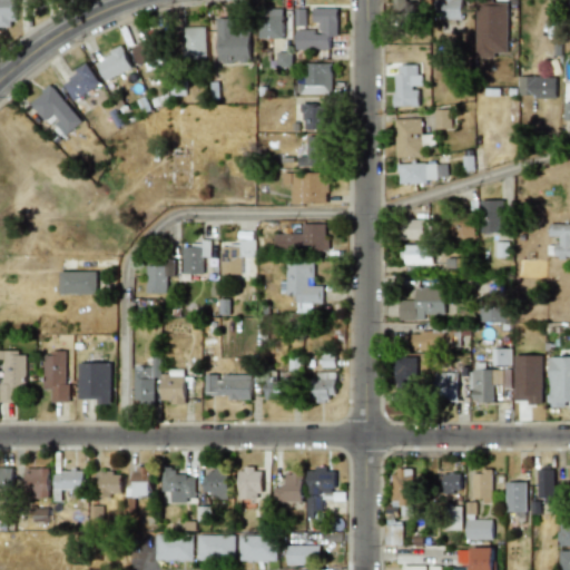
[(15,0),(0,0),(0,26),(15,27),(15,0)]
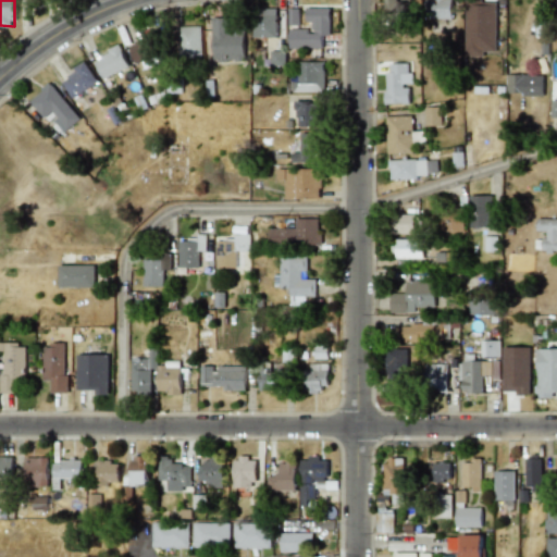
[(408,1),(403,1),(403,0),(384,0),(385,17),(408,17),(408,1)]
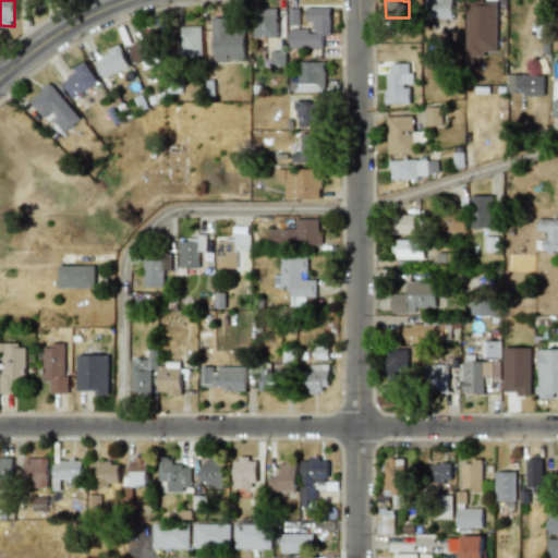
[(453,19),(452,0),(428,0),(429,19),(453,19)]
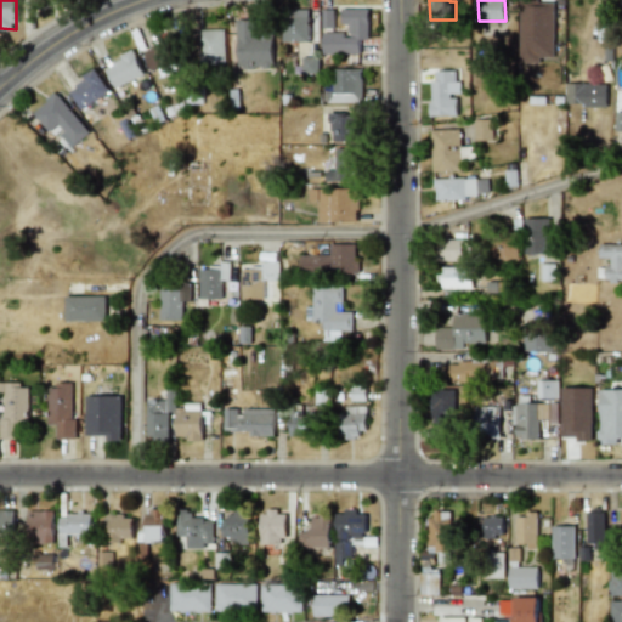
[(519,63),(539,63),(541,57),(554,57),(554,0),(520,0),(519,63)]
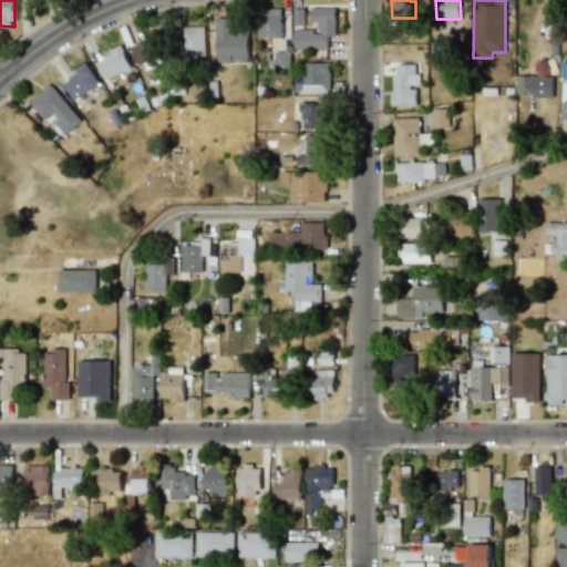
[(294,49),(328,50),(328,37),(336,37),(336,9),(311,8),(311,22),(318,22),(318,31),(295,31),(294,49)]
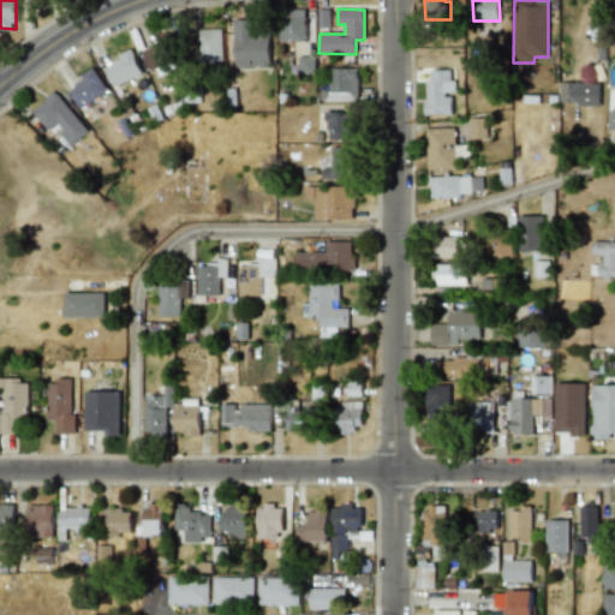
[(280,42),(305,41),(305,10),(280,10),(280,42)]
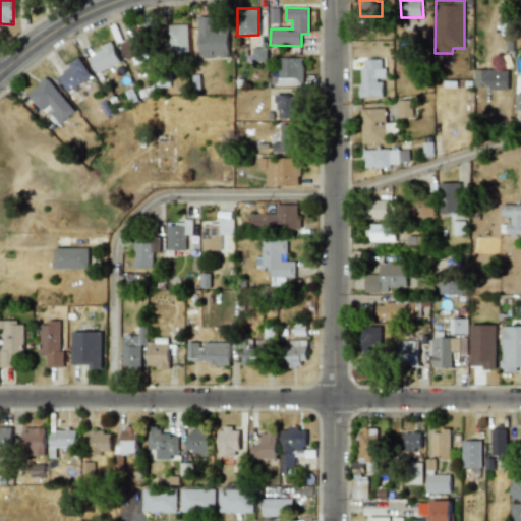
[(270,23),(279,23),(279,9),(271,8),(270,23)]
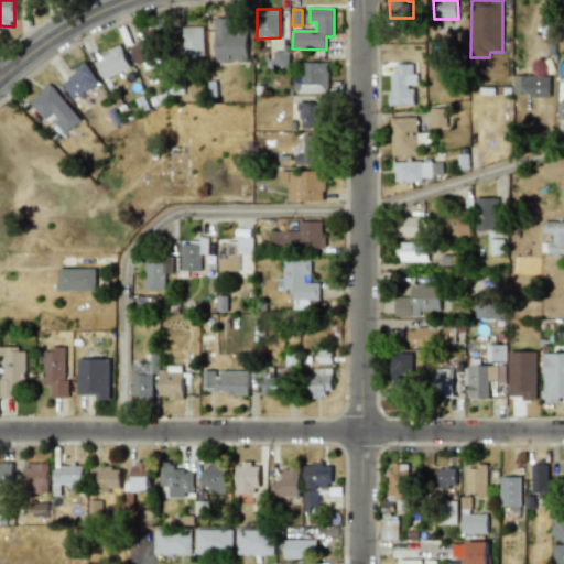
[(232,33),(232,18),(215,18),(215,62),(247,62),(247,33),(232,33)]
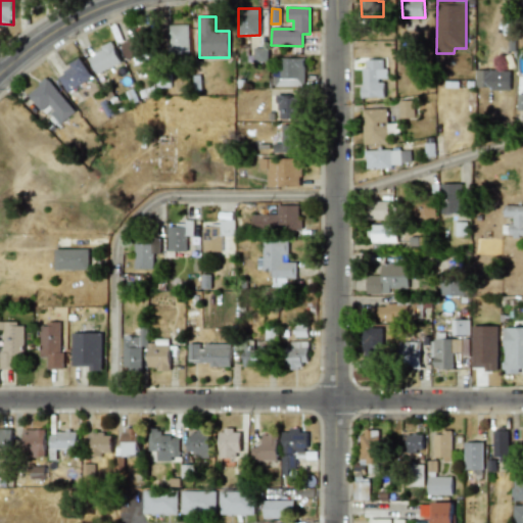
[(189,25),(168,25),(169,53),(189,53),(189,25)]
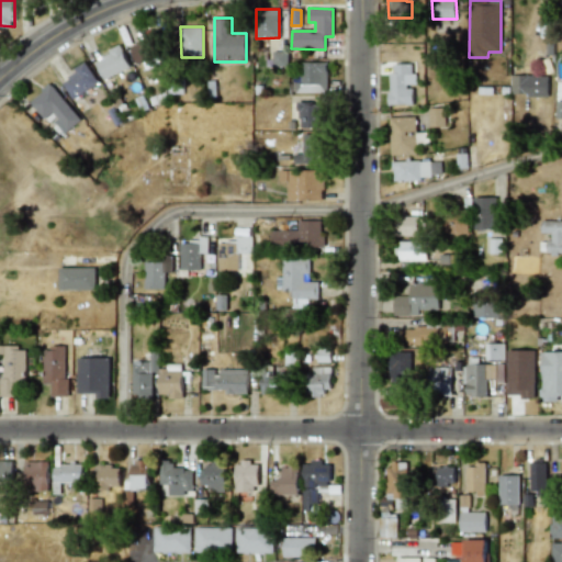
[(130,44),(135,64),(143,62),(145,69),(160,65),(152,37),(130,44)]
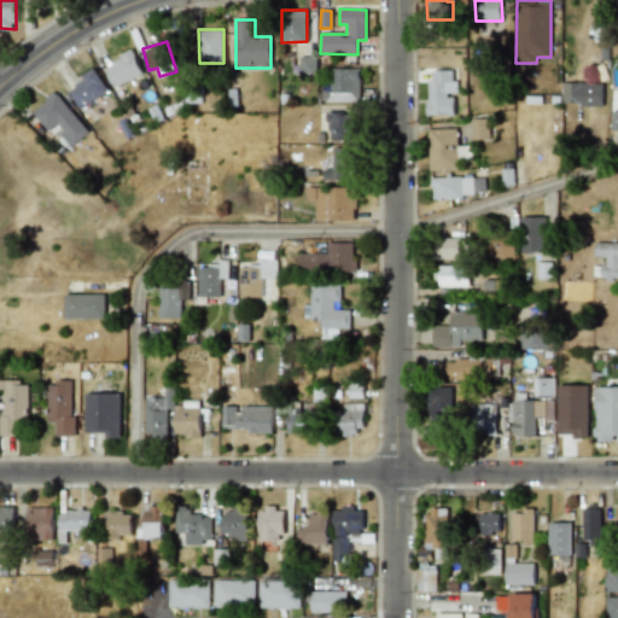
[(114,87),(143,75),(133,52),(104,64),(114,87)]
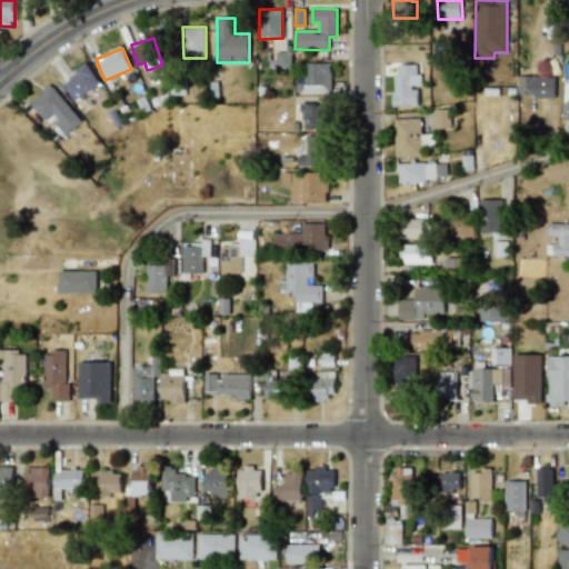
[(298,83),(297,93),(330,95),(331,63),(306,62),(305,83),(298,83)]
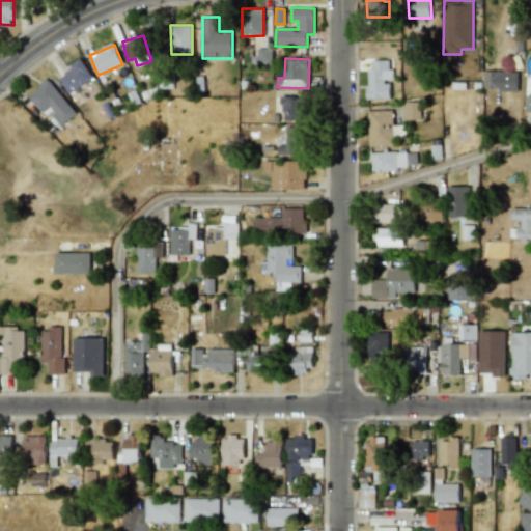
[(390,100),(390,83),(384,83),(384,71),(389,71),(389,60),(367,60),(368,100),(390,100)]
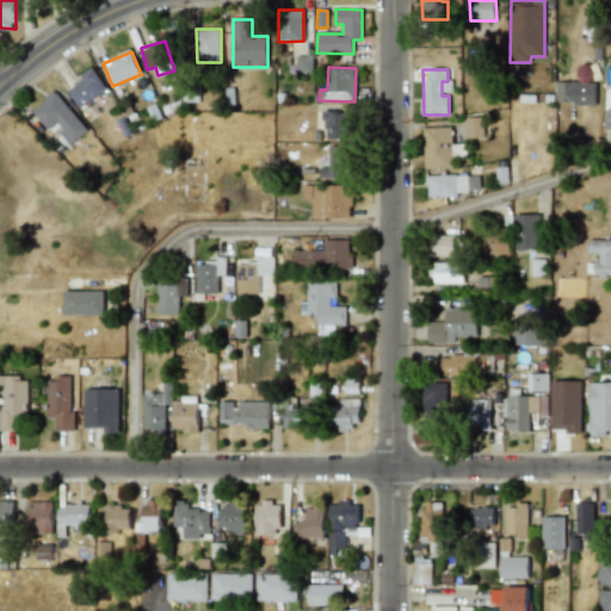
[(67,87),(80,109),(107,92),(94,71),(67,87)]
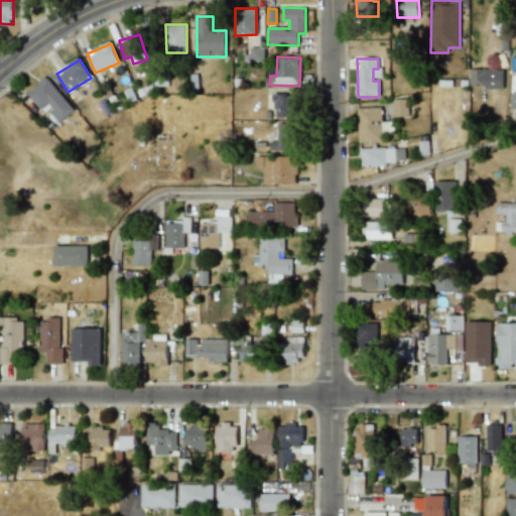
[(469,88),(503,89),(503,70),(470,70),(469,88)]
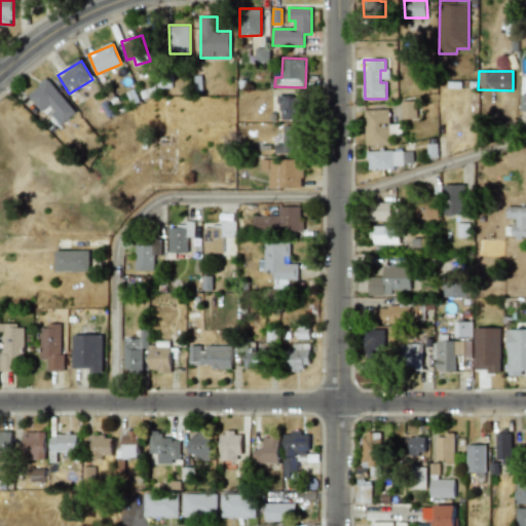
[(28,92),(40,112),(50,105),(58,115),(64,111),(60,104),(64,101),(48,78),(28,92)]
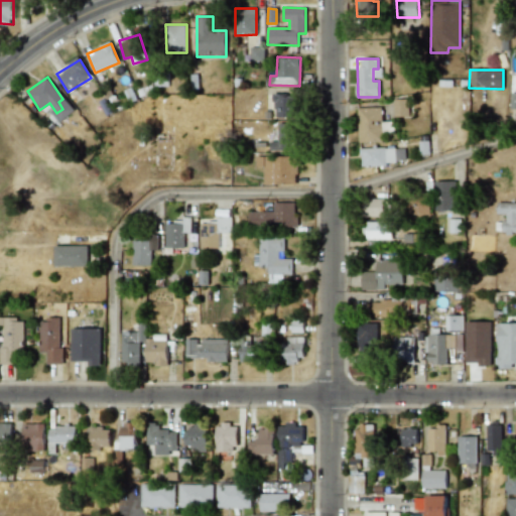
[(273,117),(295,117),(295,95),(274,94),(273,117)]
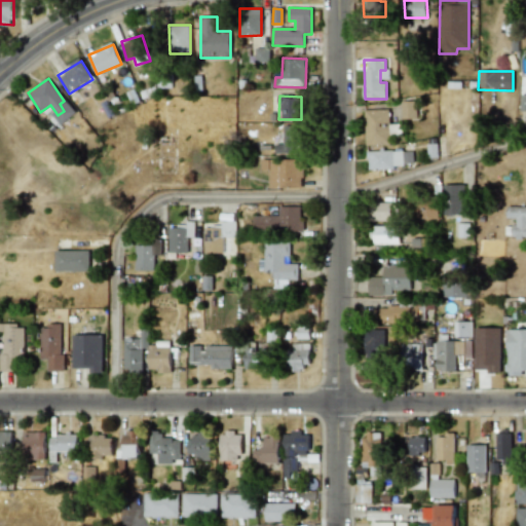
[(416,101),(401,102),(402,119),(417,119),(416,101)]
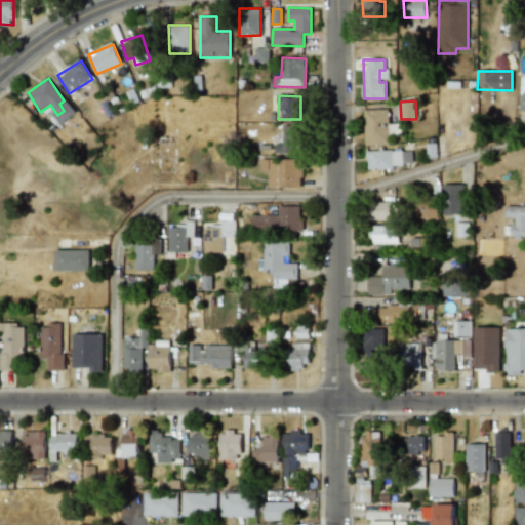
[(364,110),(365,145),(389,144),(388,109),(364,110)]
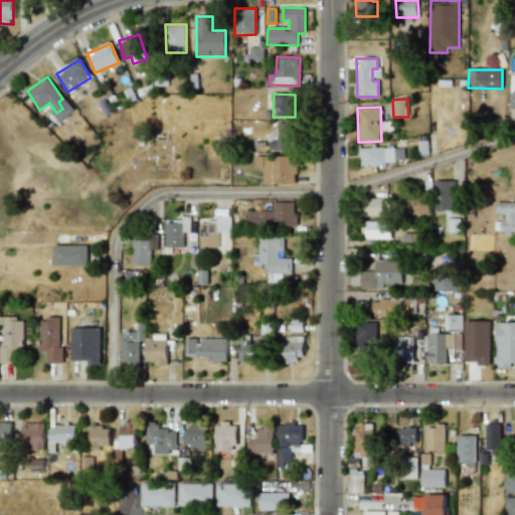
[(278,141),(269,141),(269,150),(296,150),(296,123),(278,124),(278,141)]
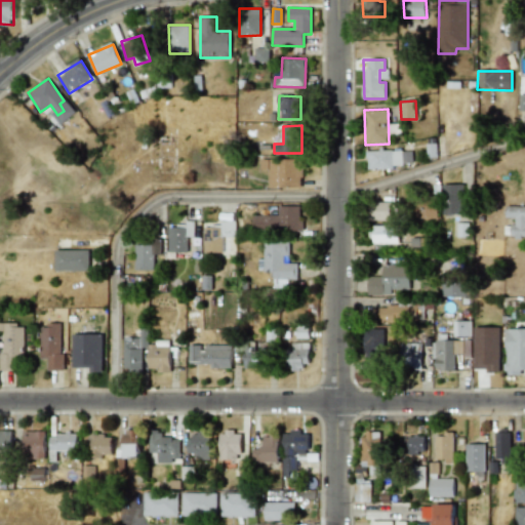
[(268,169),(268,188),(303,188),(301,158),(260,159),(260,169),(268,169)]
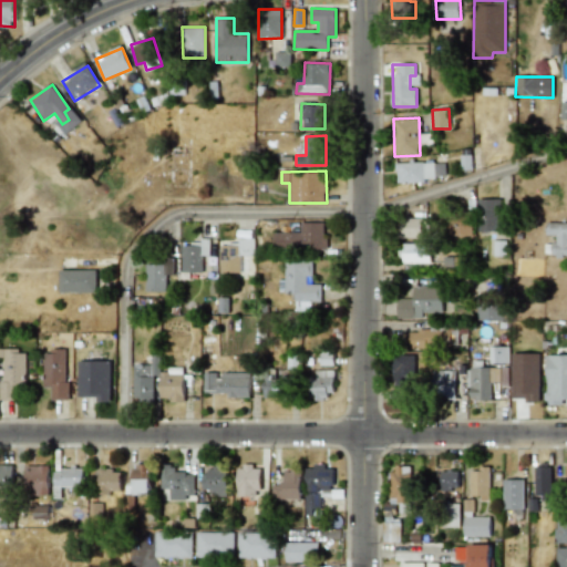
[(501,232),(500,198),(477,199),(478,232),(501,232)]
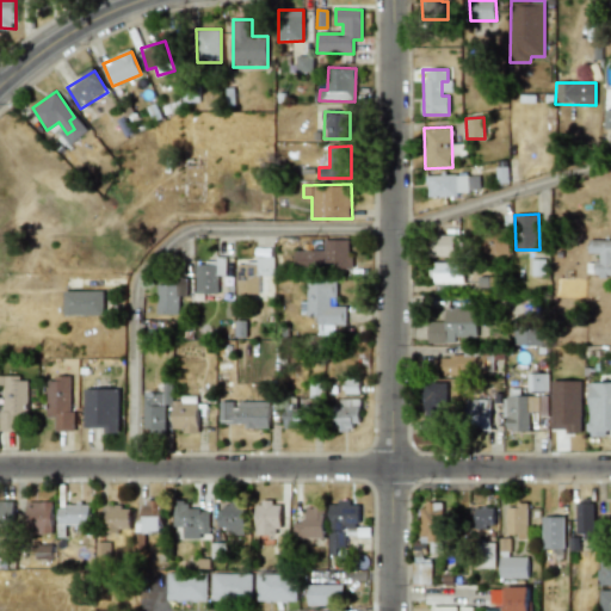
[(455,257),(455,235),(432,235),(432,257),(455,257)]
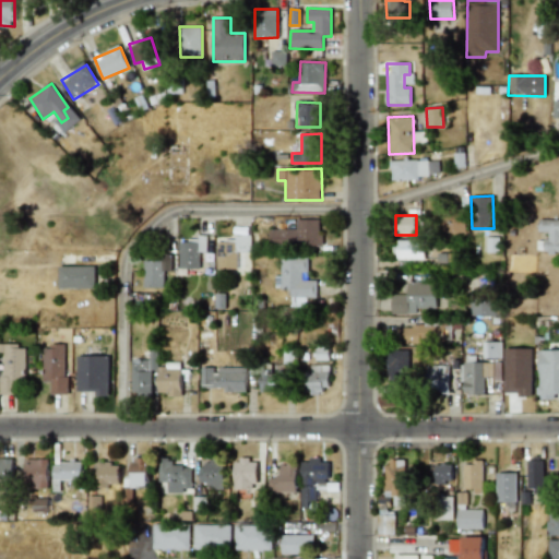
[(297,229),(269,229),(270,247),(320,246),(320,219),(296,219),(297,229)]
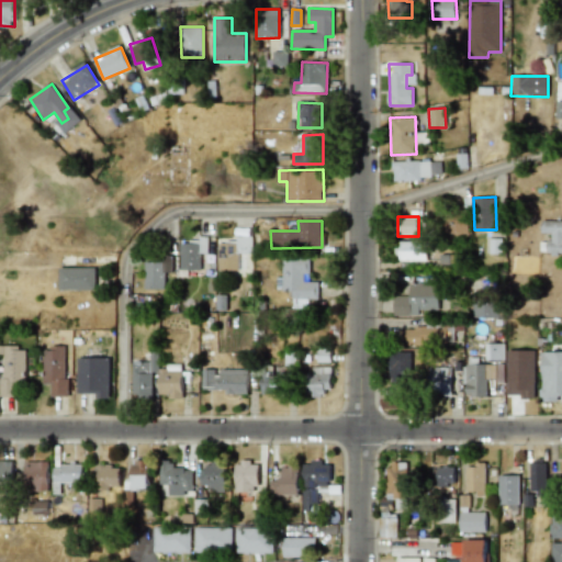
[(561,221),(541,221),(541,233),(551,234),(551,242),(540,242),(540,249),(549,249),(549,254),(561,254),(561,221)]
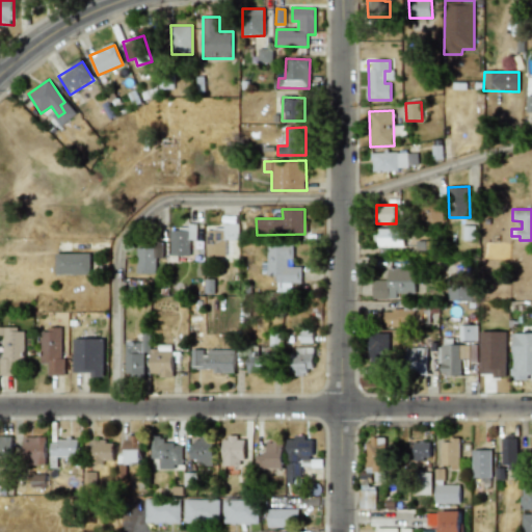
[(206,230),(206,257),(225,256),(224,240),(239,240),(239,223),(222,224),(223,230),(206,230)]
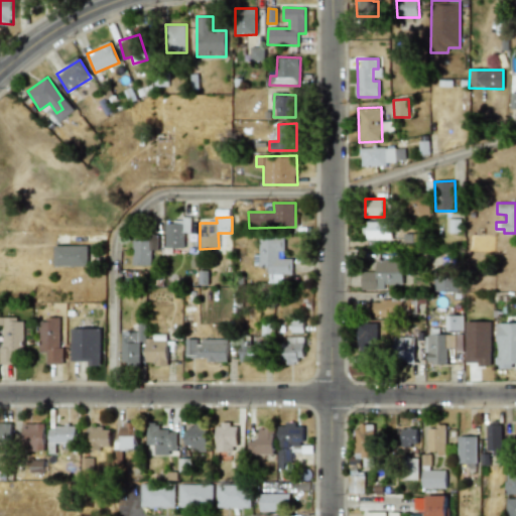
[(183,248),(183,233),(190,233),(191,218),(181,218),(181,223),(166,222),(165,248),(183,248)]
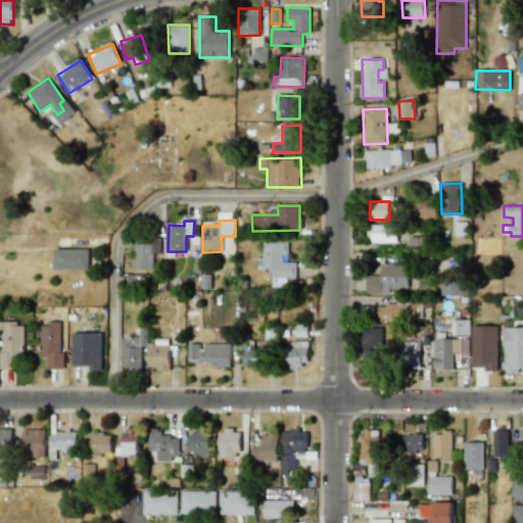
[(372,242),(397,243),(397,225),(372,225),(372,242)]
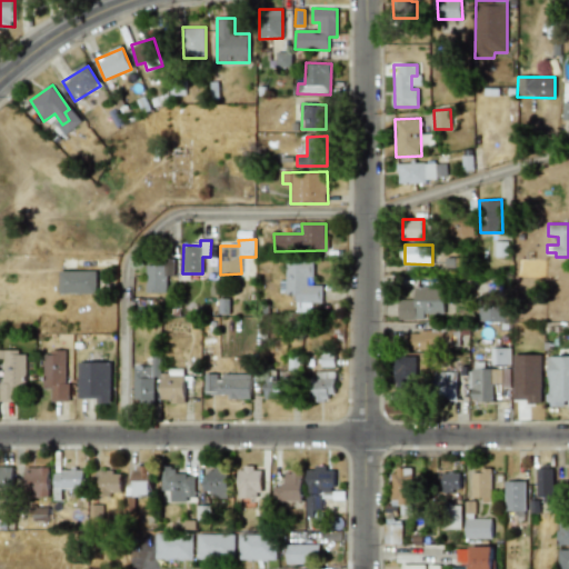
[(167,292),(167,276),(173,276),(173,259),(165,259),(165,266),(146,266),(147,292),(167,292)]
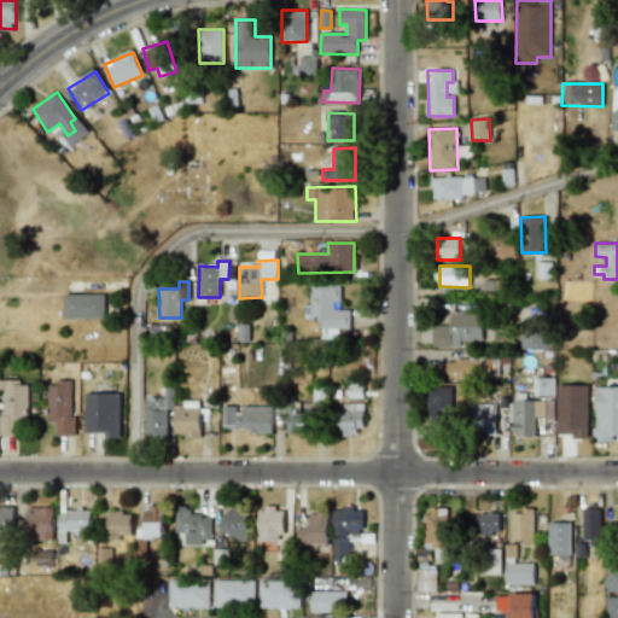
[(337,284),(309,284),(310,320),(321,320),(321,339),(338,339),(338,331),(349,331),(349,309),(338,310),(337,284)]
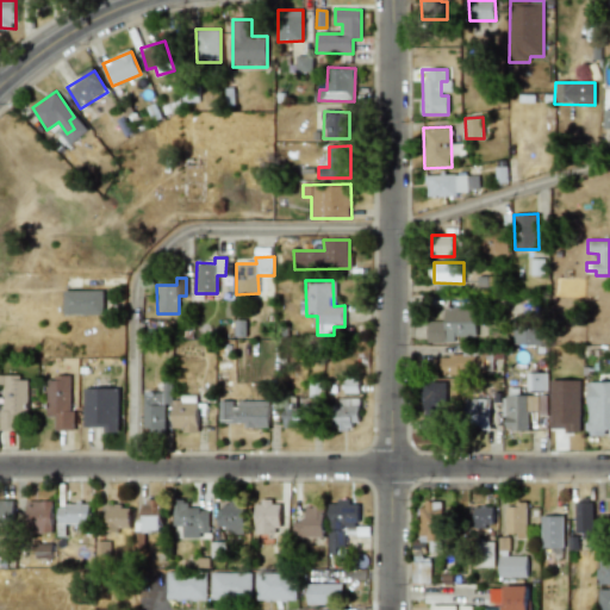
[(104,290),(63,291),(63,315),(104,315),(104,290)]
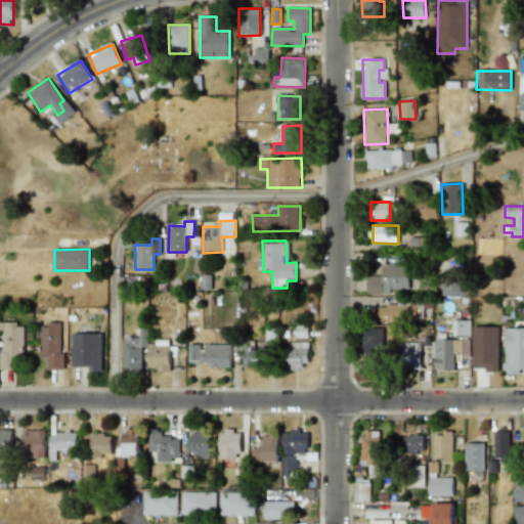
[(409,265),(383,264),(383,275),(367,275),(367,295),(392,295),(392,290),(409,290),(409,265)]
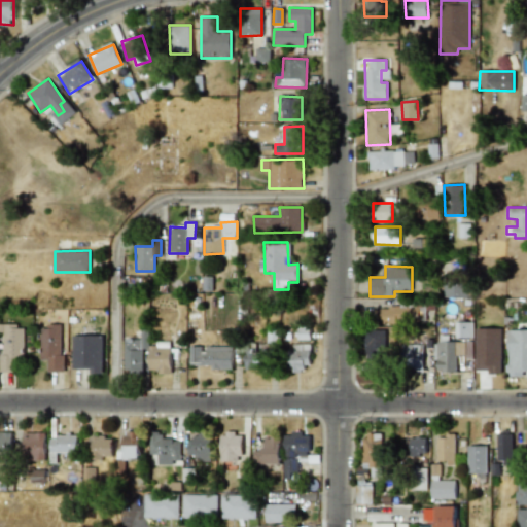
[(444,297),(468,299),(469,280),(445,279),(444,297)]
